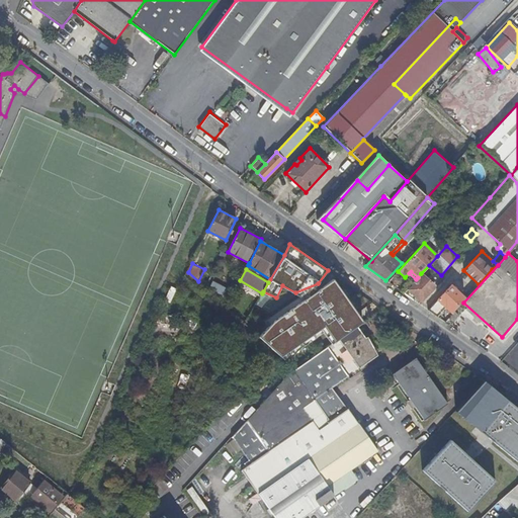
[(434,285),(421,273),(418,277),(416,279),(407,289),(420,300),(434,285)]
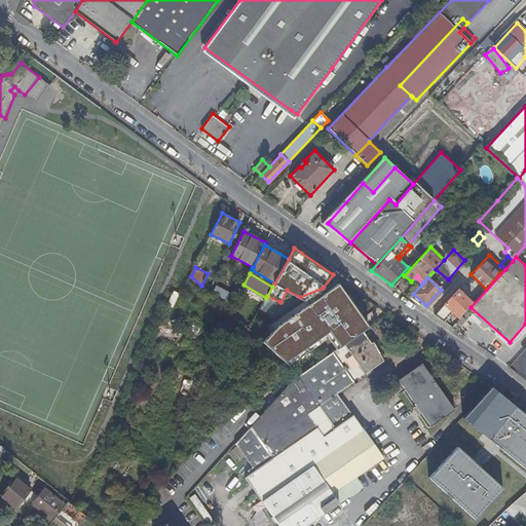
[(243,285),(242,288),(264,301),(266,298),(243,285)]
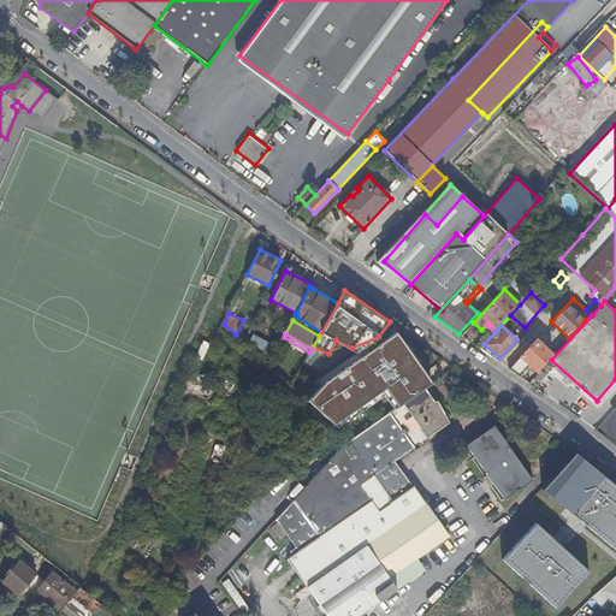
[(325,383),(307,401),(332,424),(385,388),(397,408),(425,389),(431,384),(395,335),(325,383)]
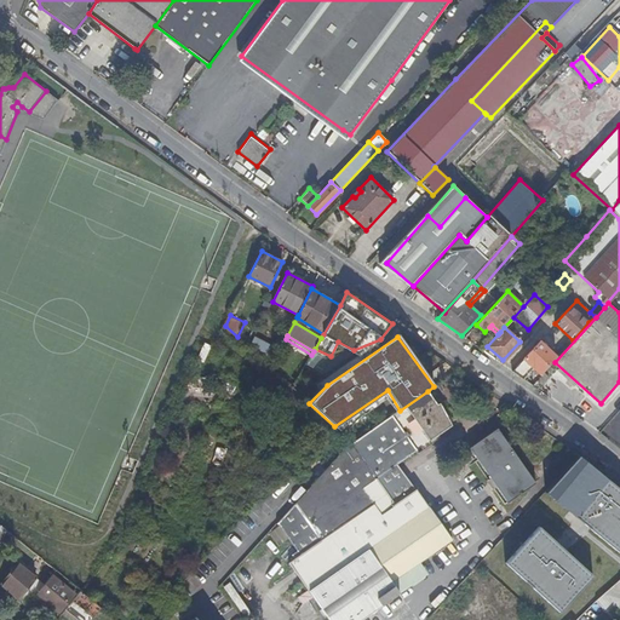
[(563,344),(554,355),(539,342),(512,371),(523,378),(533,367),(540,374),(556,357),(557,359),(568,346),(566,344),(563,344)]
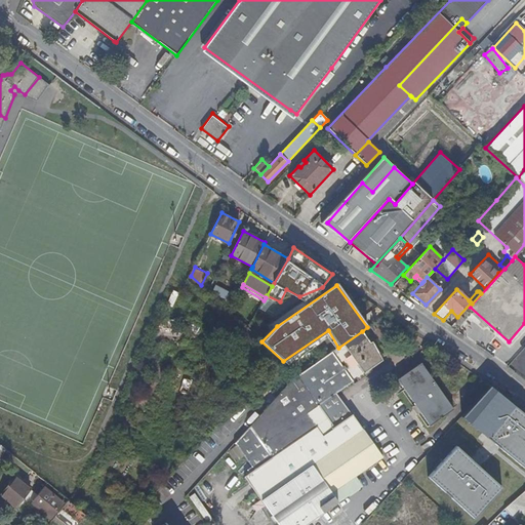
[(173,307),(179,292),(173,290),(167,305),(173,307)]
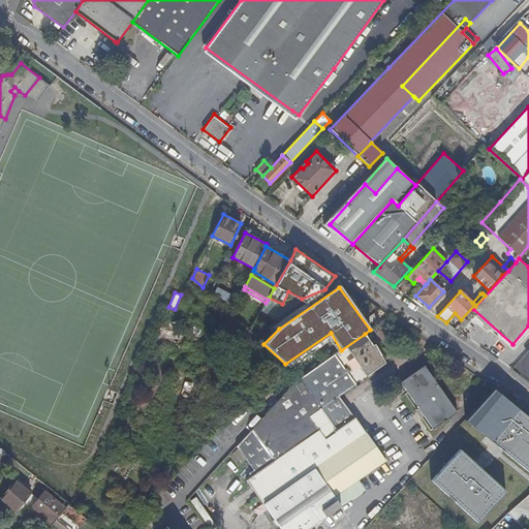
[(231,299),(225,309),(231,313),(237,302),(231,299)]
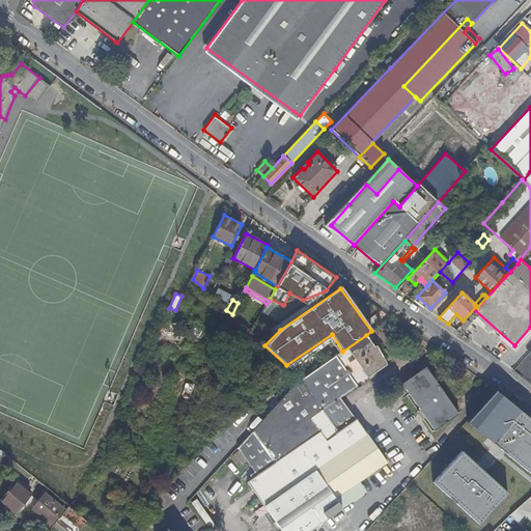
[(366,434),(364,431),(356,421),(356,420),(339,398),(387,365),(381,356),(378,345),(374,346),(366,335),(342,352),(340,353),(295,385),(253,431),(260,442),(269,455),(260,460),(264,467),(266,468),(258,473),(246,482),(248,484),(263,506),(263,507),(280,530),(309,530),(341,508),(334,499),(387,463),(366,434)]
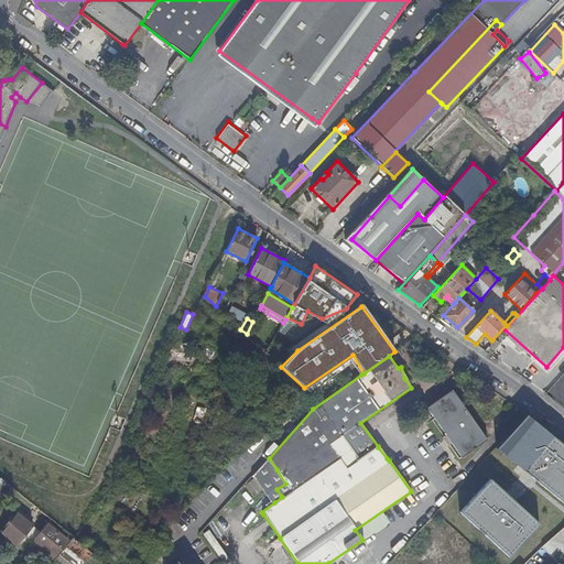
[(488,441),(453,390),(445,396),(427,408),(462,458),(488,441)]
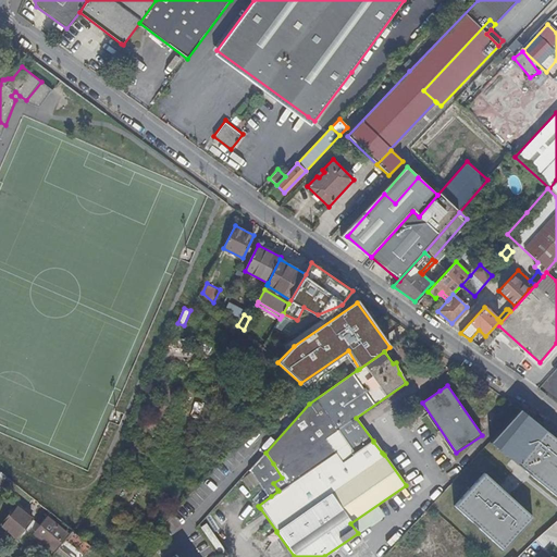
[(556,438),(521,409),(491,442),(556,496),(556,438)]
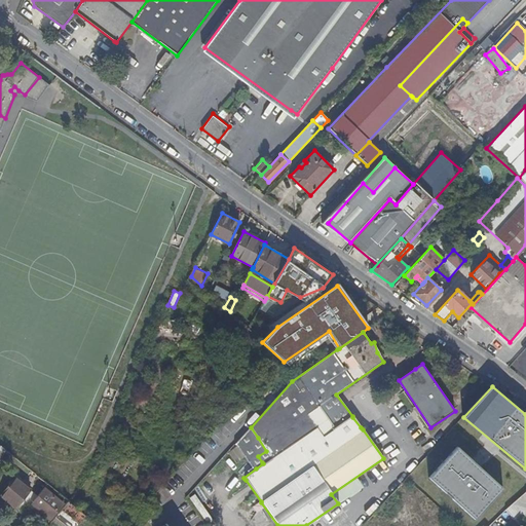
[(503,489),(457,447),(429,478),(476,520),(503,489)]
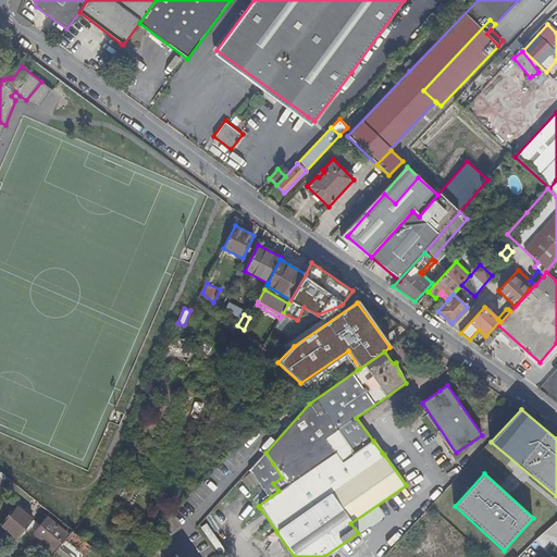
[(0,525),(24,544),(36,531),(40,525),(32,519),(33,518),(16,505),(0,525)]
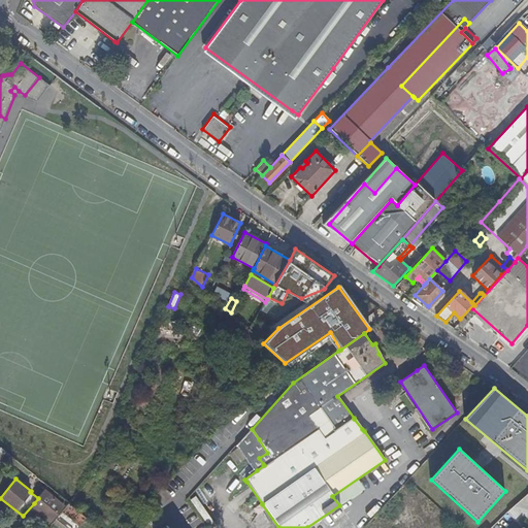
[(63,505),(44,490),(38,498),(34,503),(43,512),(42,514),(51,521),(63,505)]
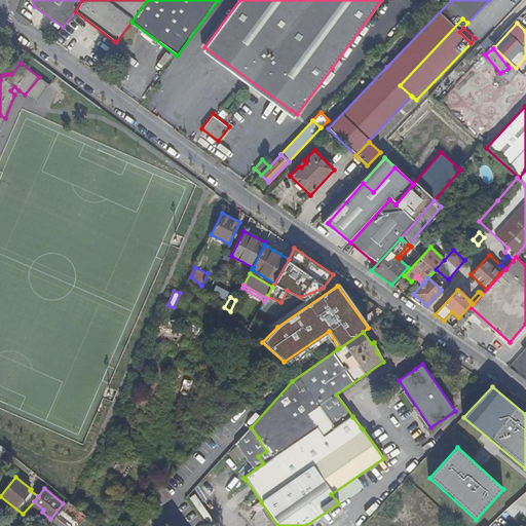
[(519,523),(525,516),(525,493),(525,492),(523,494),(506,509),(505,510),(519,523)]
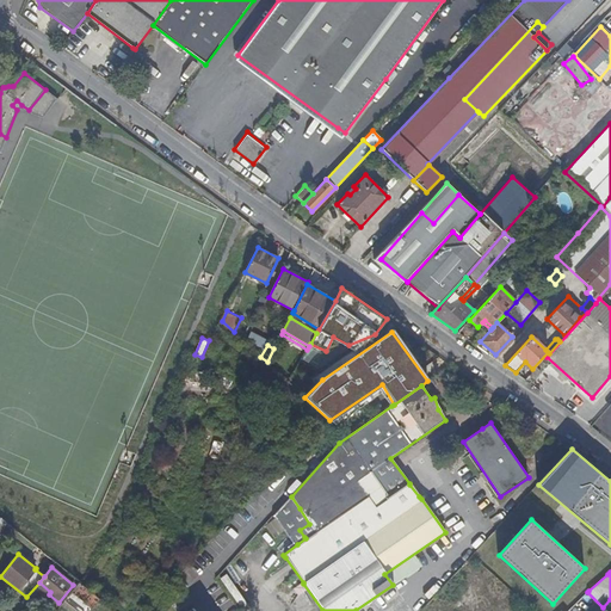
[(66,600),(78,610),(91,610),(100,598),(80,582),(66,600)]
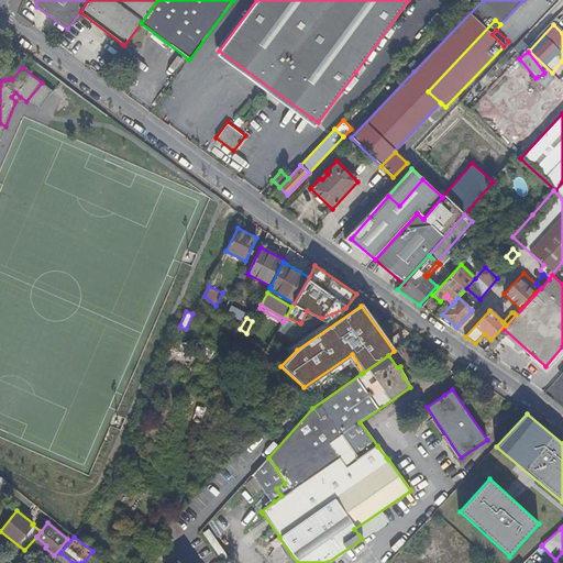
[(28,548),(24,550),(21,555),(18,559),(22,562),(25,562),(34,553),(28,548)]
